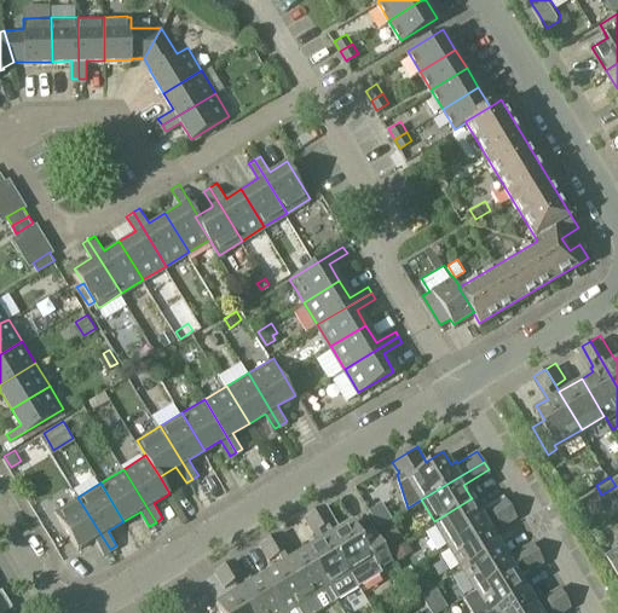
[(472,498),(434,521),(448,543),(449,545),(486,522),(496,516),(510,507),(509,505),(504,496),(484,508),(483,505),(478,509),(472,498)]
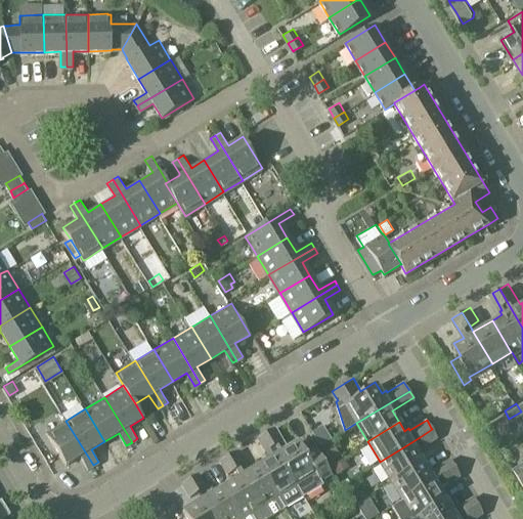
[(66,421),(48,431),(67,464),(81,456),(88,468),(93,465),(66,421)]
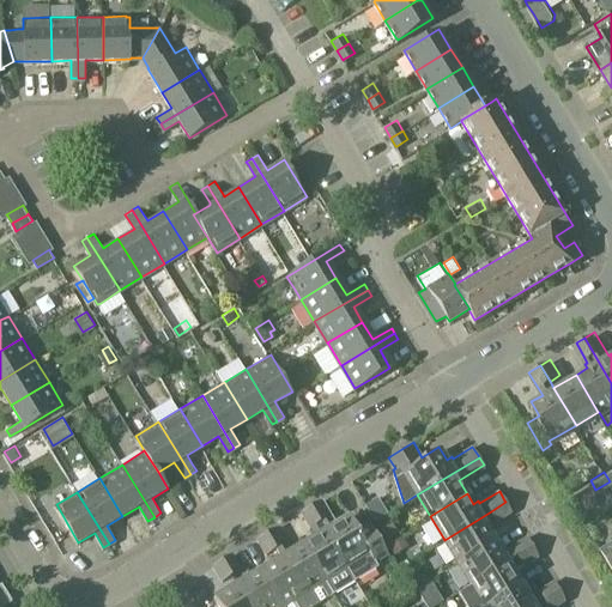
[(319,497),(311,502),(357,576),(379,563),(375,557),(387,550),(367,517),(353,526),(346,514),(334,521),(320,496),(319,497)]
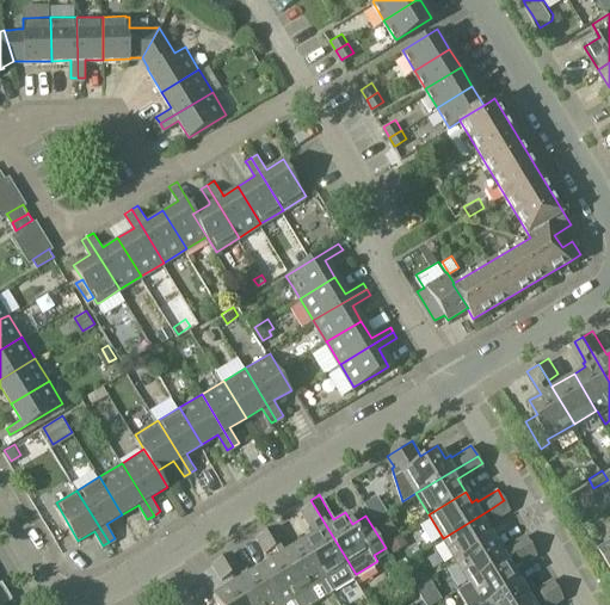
[(308,500),(299,506),(310,526),(309,528),(312,532),(302,538),(332,587),(353,575),(356,574),(310,500),(308,500)]
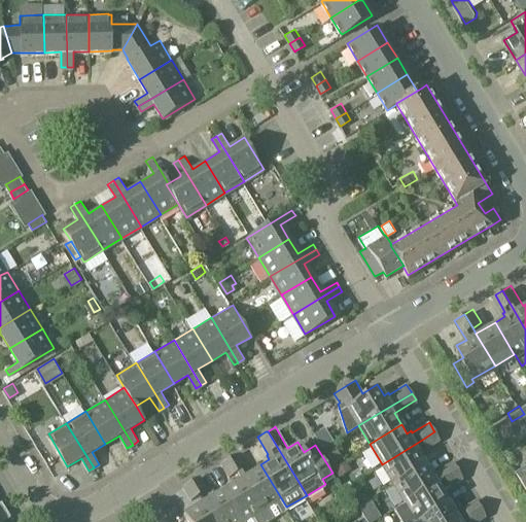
[(434,431),(422,440),(427,447),(440,440),(439,438),(434,431)]
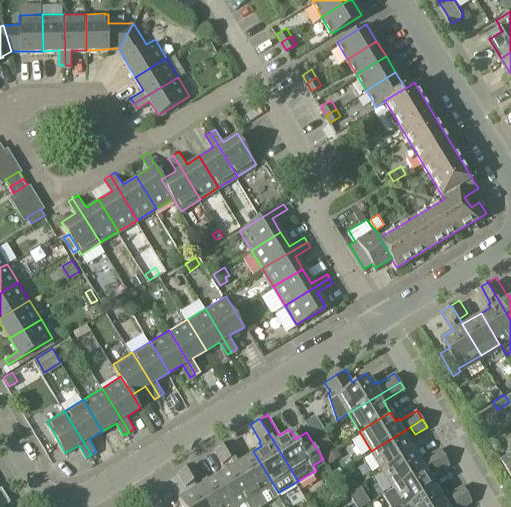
[(324,428),(314,434),(323,448),(333,442),(324,428)]
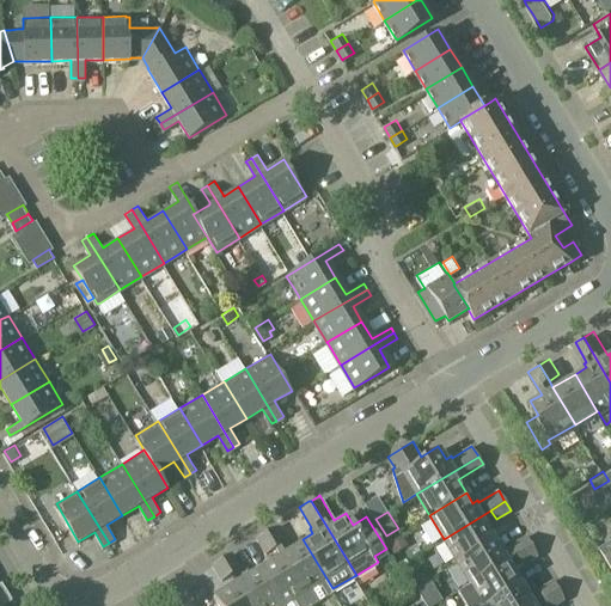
[(481,516),(444,539),(456,558),(457,561),(494,538),(493,537),(481,516)]
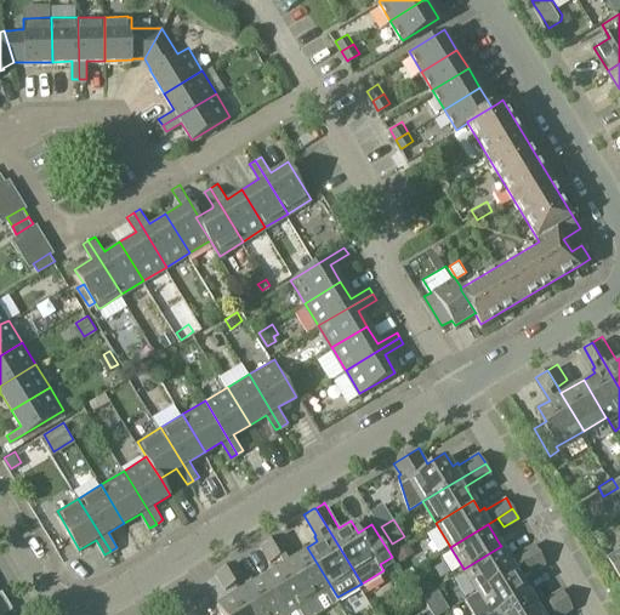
[(278,530),(269,535),(279,551),(285,561),(316,611),(336,598),(337,597),(307,547),(306,547),(294,554),(279,530),(278,530)]
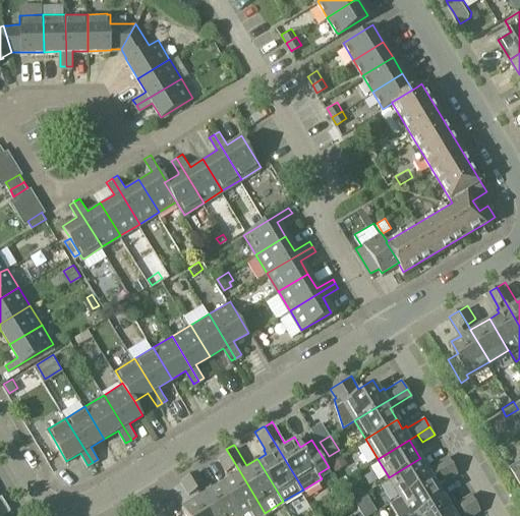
[(225,450),(217,455),(225,468),(234,462),(226,449),(225,450)]
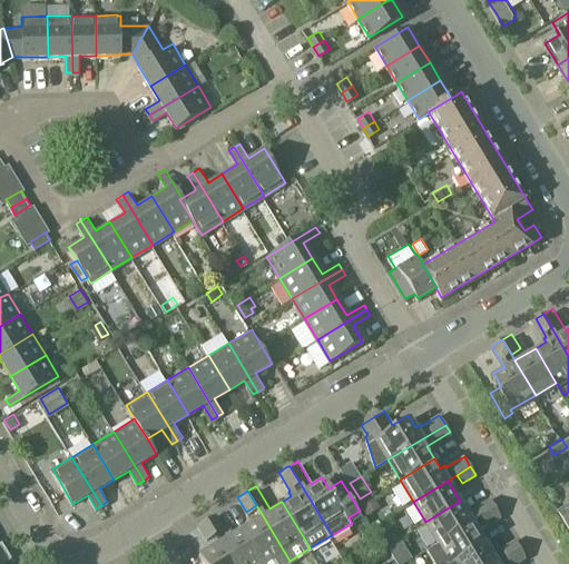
[(375,496),(362,504),(368,512),(381,504),(375,496)]
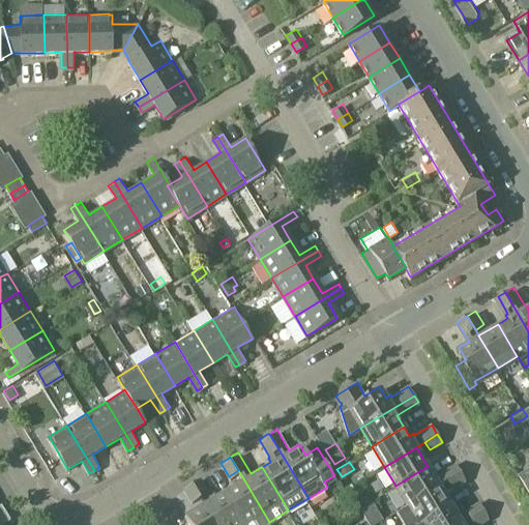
[(428,466),(395,486),(407,504),(460,472),(459,470),(454,463),(433,475),(428,466)]
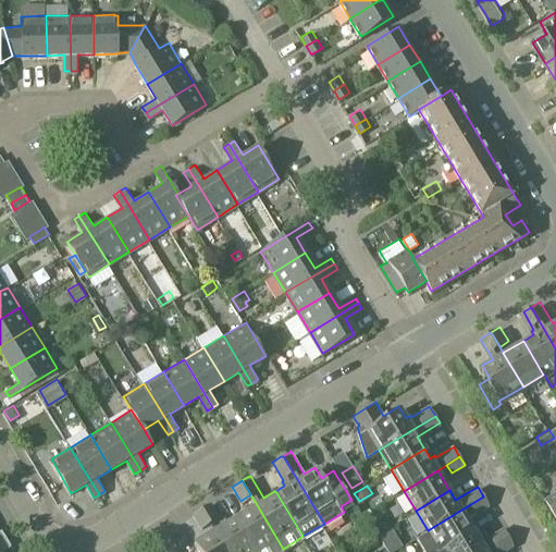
[(555,490),(545,497),(555,514),(555,487),(555,490)]
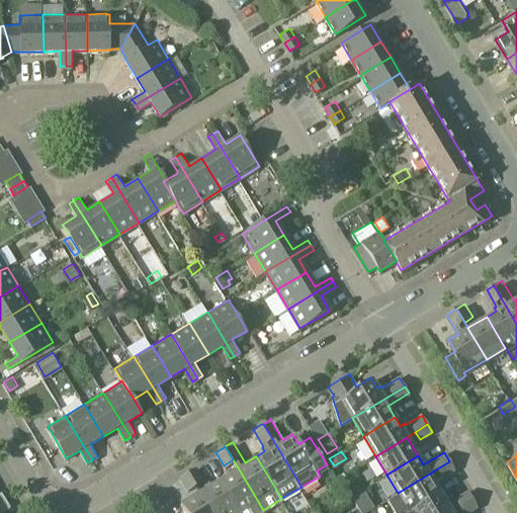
[(398,493),(389,499),(397,512),(407,512),(409,512),(440,493),(439,491),(434,482),(453,469),(453,467),(449,461),(398,493)]
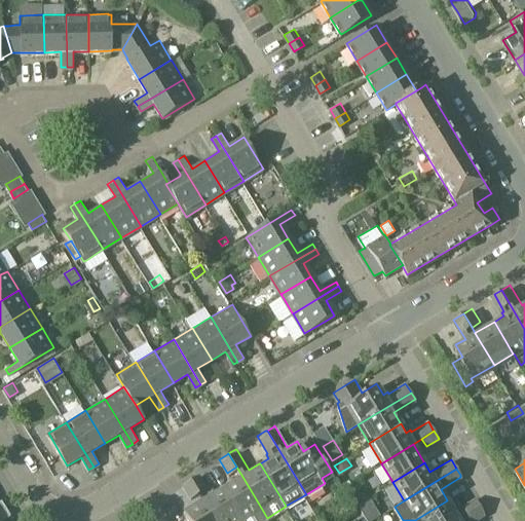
[(196,473),(190,477),(198,490),(208,484),(199,472),(196,473)]
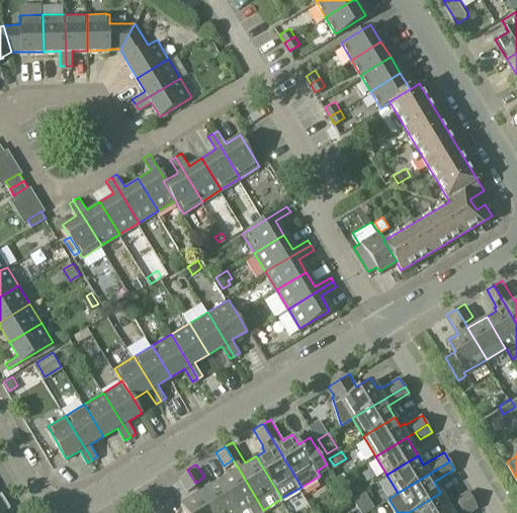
[(238,467),(219,479),(239,512),(257,512),(263,510),(238,467)]
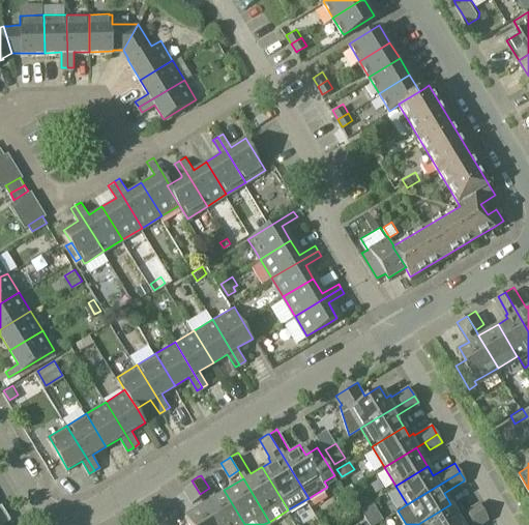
[(190,482),(182,487),(190,500),(199,495),(200,494),(192,480),(190,482)]
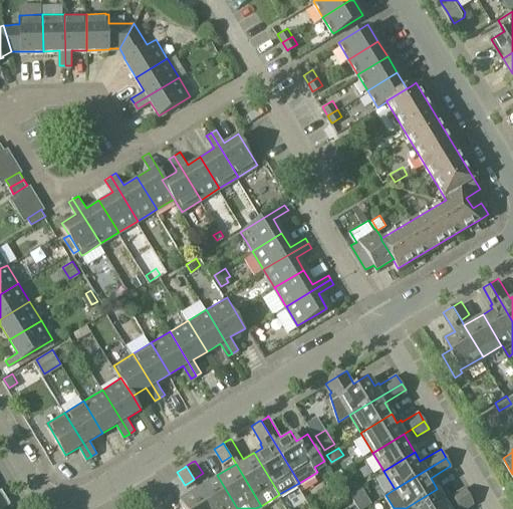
[(216,476),(198,486),(212,508),(237,508),(217,475),(216,476)]
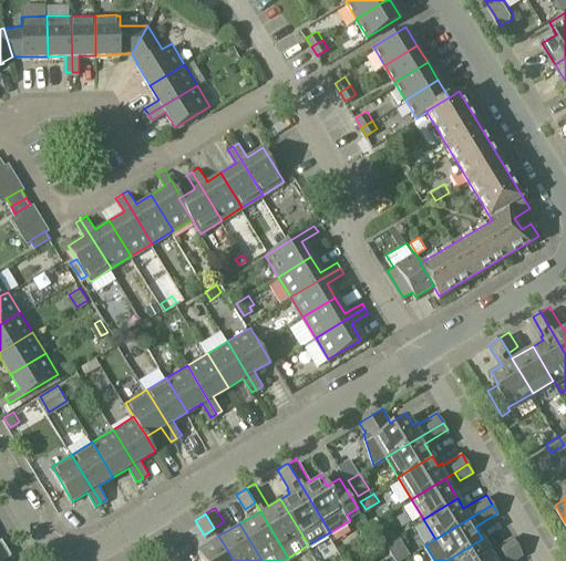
[(386,528),(380,531),(386,540),(398,532),(392,525),(386,528)]
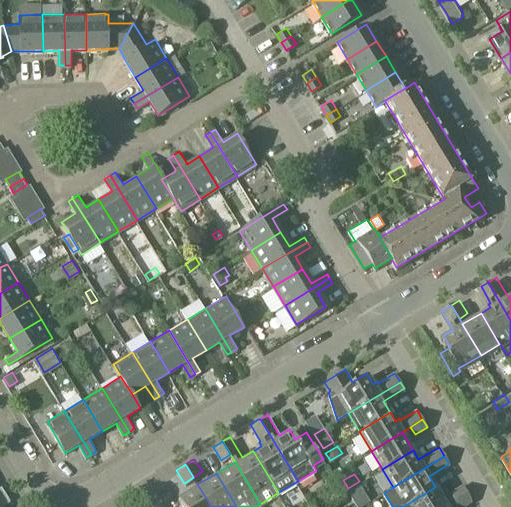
[(196,485),(178,496),(184,506),(211,506),(197,484),(196,485)]
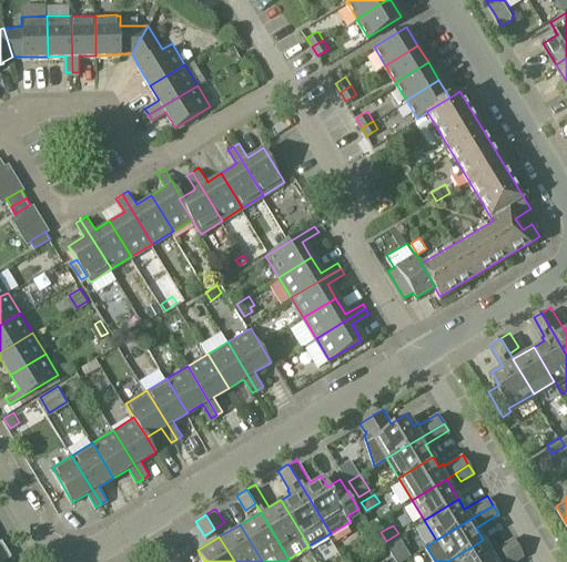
[(512,537),(497,545),(503,553),(516,545),(512,537)]
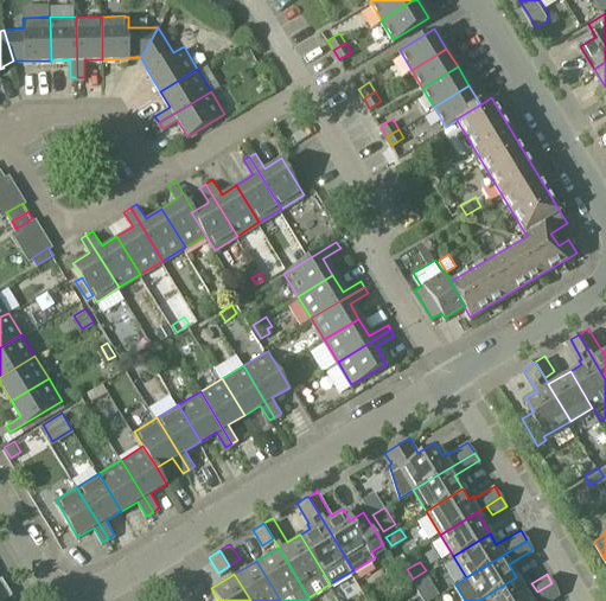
[(516,577),(479,600),(480,600),(527,600),(530,600),(516,577)]
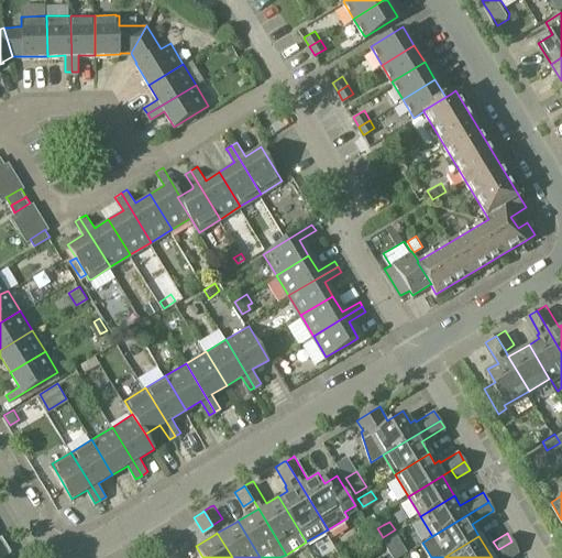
[(511,542),(498,549),(503,557),(507,557),(518,551),(517,549),(511,542)]
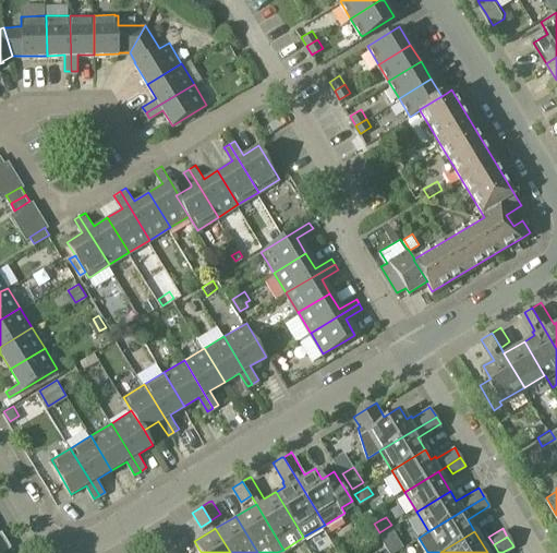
[(12,545),(8,538),(0,542),(0,552),(12,545)]
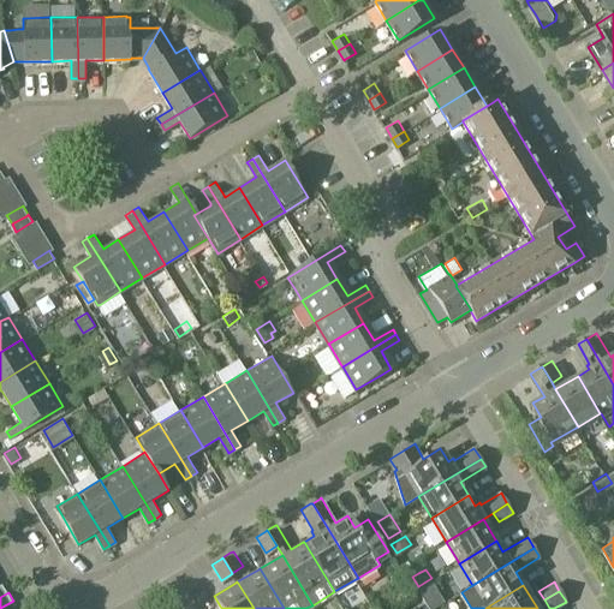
[(433,596),(425,599),(430,608),(439,605),(433,596)]
